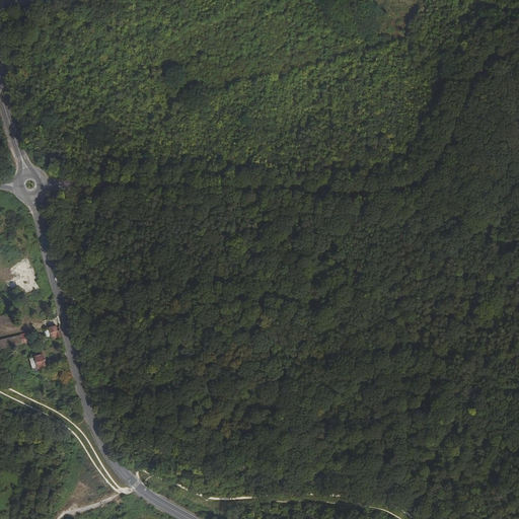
[(15,315),(0,315),(0,323),(16,323),(15,315)]
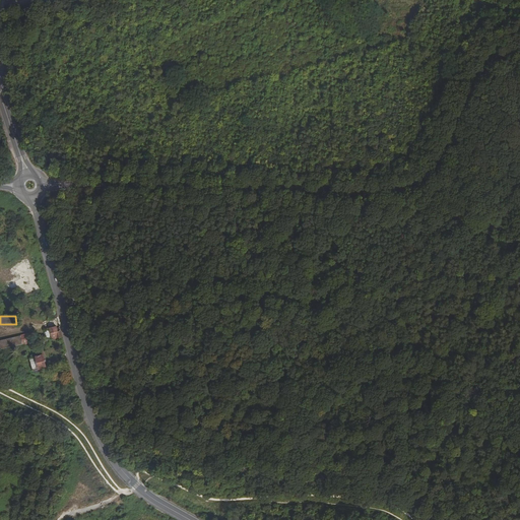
[(62,337),(60,327),(56,328),(56,327),(50,328),(52,340),(62,337)]
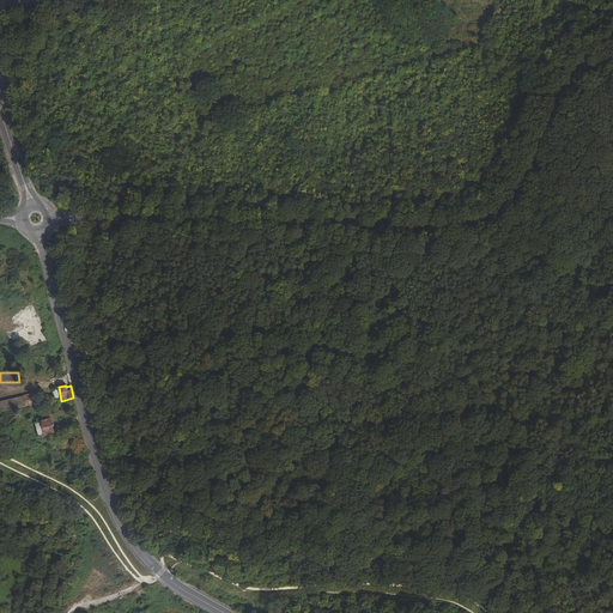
[(28,395),(30,405),(41,402),(38,392),(28,394),(28,395)]
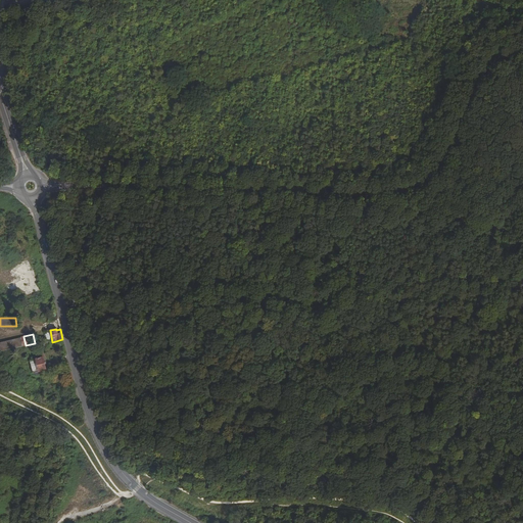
[(0,342),(0,343),(2,351),(26,345),(24,337),(0,342)]
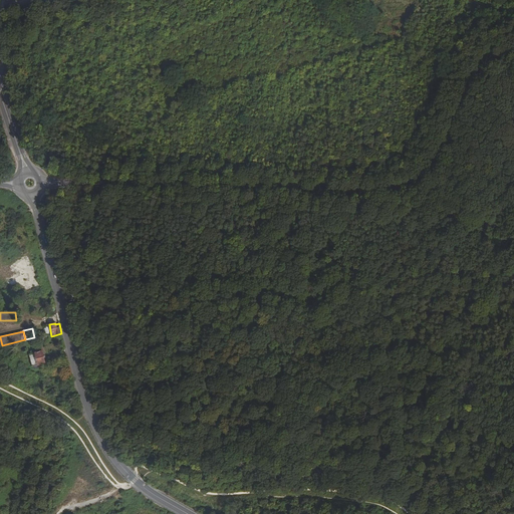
[(42,351),(30,354),(32,367),(33,367),(34,368),(35,368),(35,369),(36,369),(38,368),(38,367),(39,366),(39,365),(45,364),(42,351)]
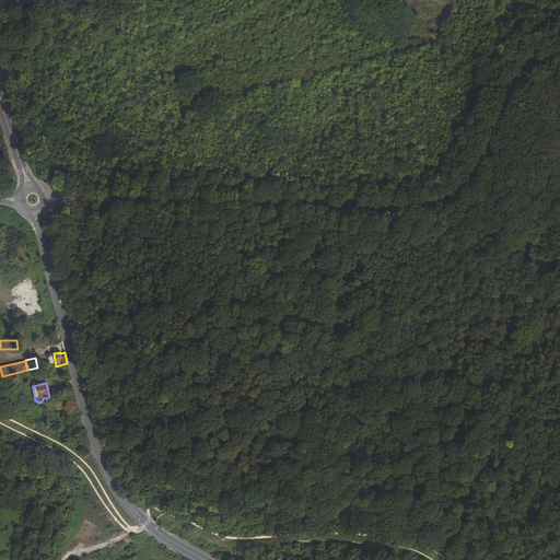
All buildings are outlined.
